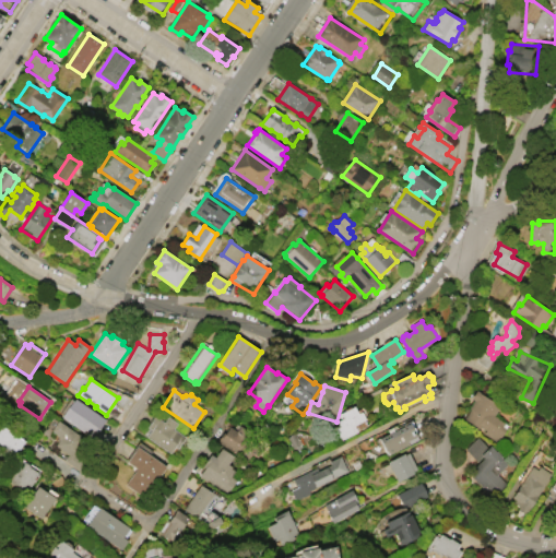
[(470,410),(475,401),(472,399),(477,391),(503,406),(496,416),(510,426),(499,442),(485,434),(487,430),(484,428),(482,429),(465,419),(471,411),(470,410)]
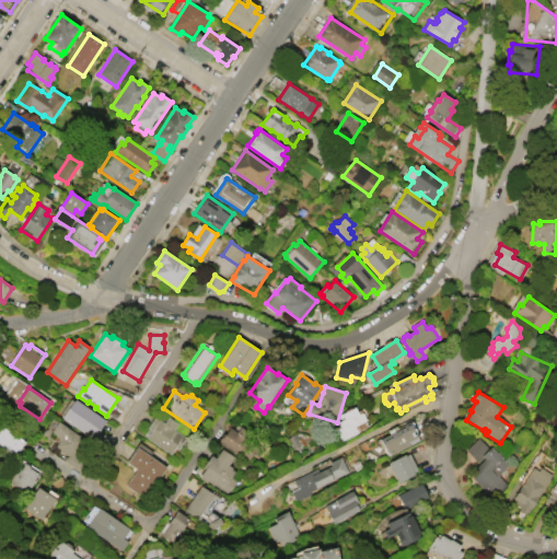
[(77,399),(107,420),(94,439),(64,418),(66,415),(62,412),(72,399),(74,402),(77,399)]
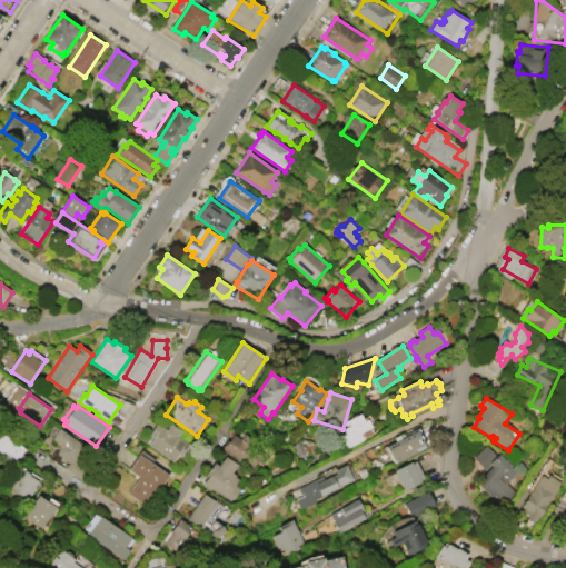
[(349,449),(343,437),(347,435),(345,429),(351,426),(348,420),(361,414),(366,421),(369,419),(374,427),(363,434),(366,440),(349,449)]
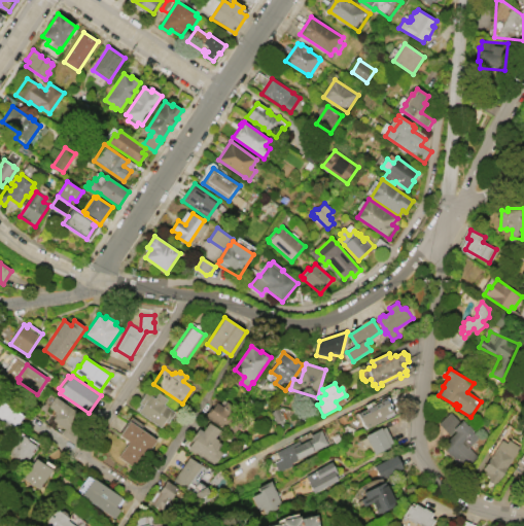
[(139,412),(144,406),(140,404),(147,392),(155,398),(160,393),(169,399),(165,405),(177,413),(170,423),(167,421),(163,427),(139,412)]
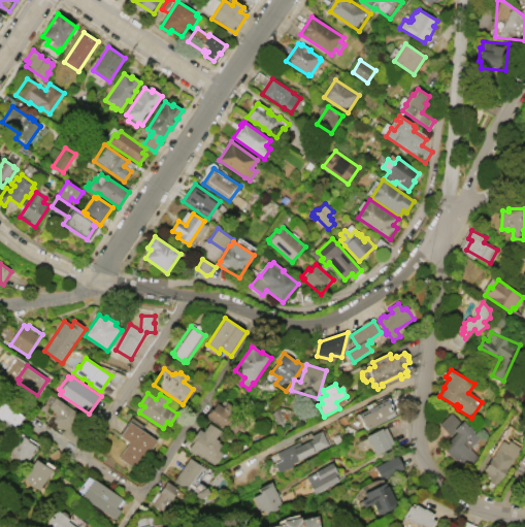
[(367,430),(359,415),(388,399),(396,416),(367,430)]
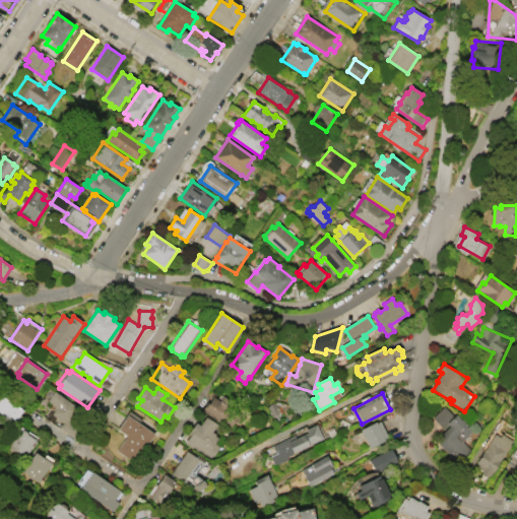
[(24,410),(14,426),(0,416),(0,399),(2,396),(24,410)]
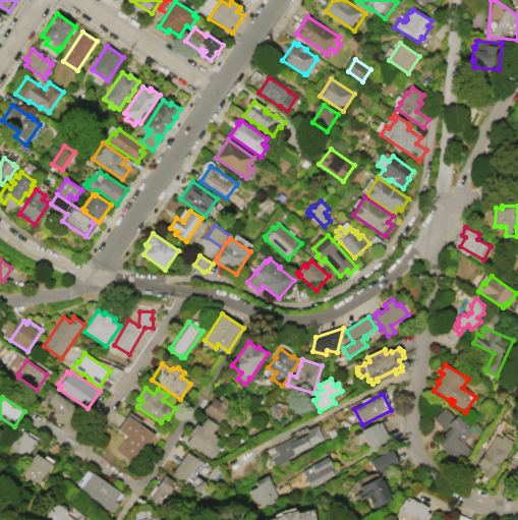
[(205,410),(210,403),(211,404),(215,398),(222,402),(225,397),(233,402),(230,406),(247,417),(241,426),(236,423),(232,429),(222,422),(223,421),(205,410)]
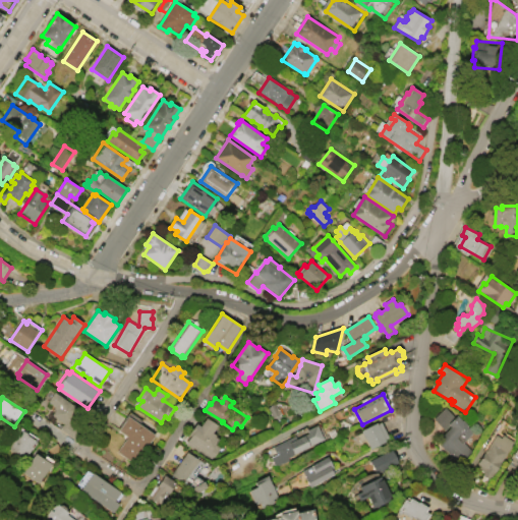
[(280,409),(283,414),(282,414),(283,417),(277,420),(275,418),(274,418),(269,408),(272,406),(272,405),(276,403),(279,409),(280,409)]
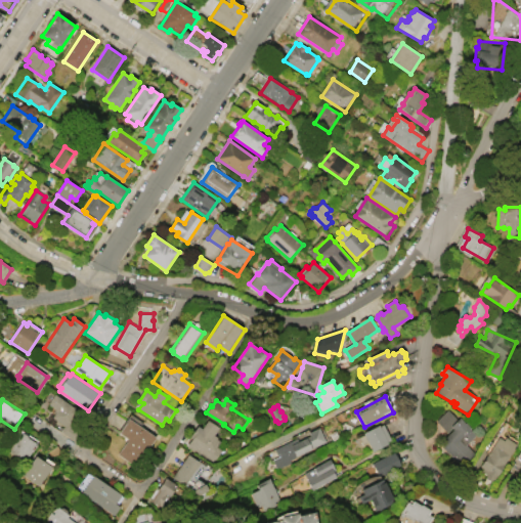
[(461,418),(466,424),(467,423),(471,427),(470,428),(472,429),(471,430),(477,436),(468,446),(477,454),(464,468),(448,452),(442,447),(445,444),(443,442),(454,430),(452,428),(448,432),(438,422),(449,410),(459,420),(461,418)]
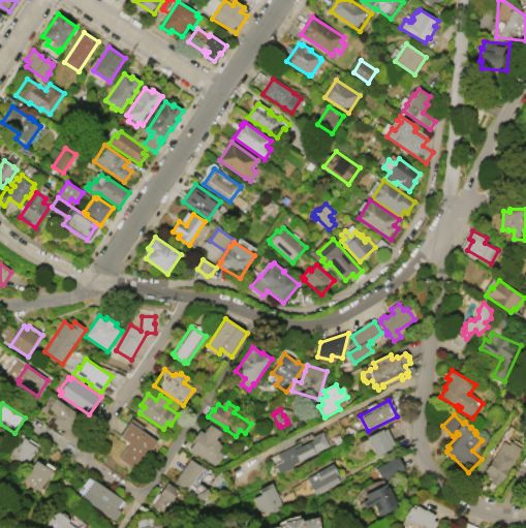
[(130,423),(159,442),(138,471),(120,459),(130,443),(121,437),(130,423)]
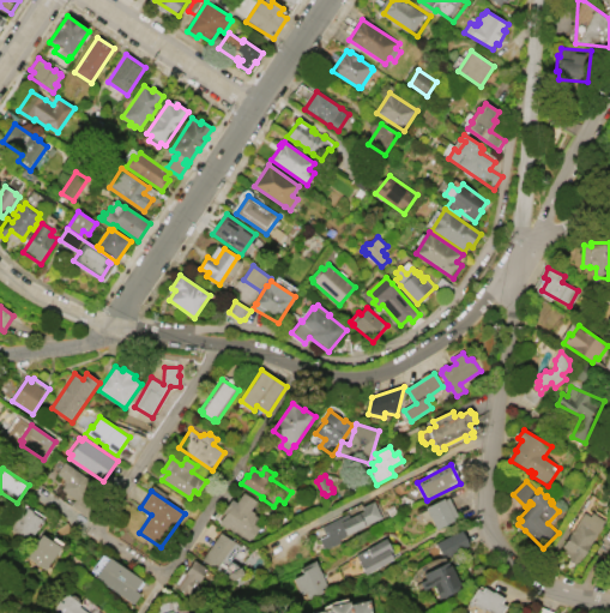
[(223,512),(233,499),(237,503),(245,492),(258,502),(252,510),(257,514),(255,515),(259,517),(255,524),(261,528),(253,541),(229,526),(227,528),(219,523),(225,515),(223,512)]
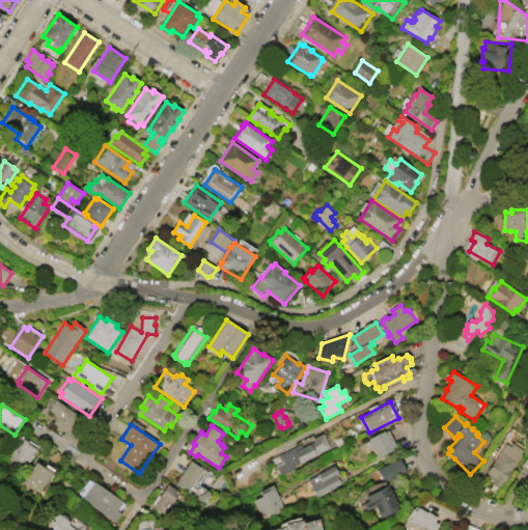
[(395,450),(379,458),(373,448),(368,451),(364,443),(369,441),(368,439),(385,430),(386,433),(389,430),(397,446),(394,448),(395,450)]
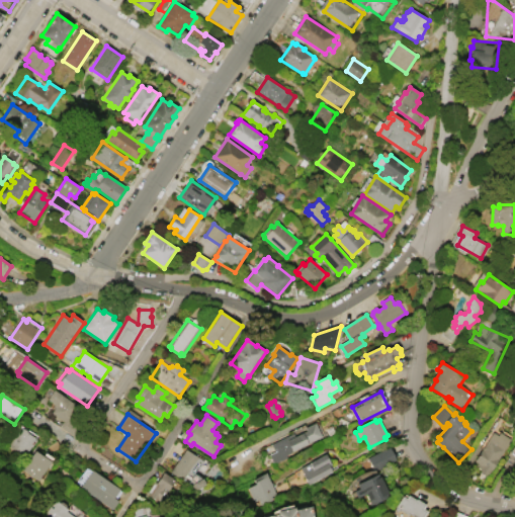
[(272,444),(294,433),(296,436),(308,431),(306,428),(316,423),(323,437),(287,455),(289,457),(275,464),(270,454),(276,451),(272,444)]
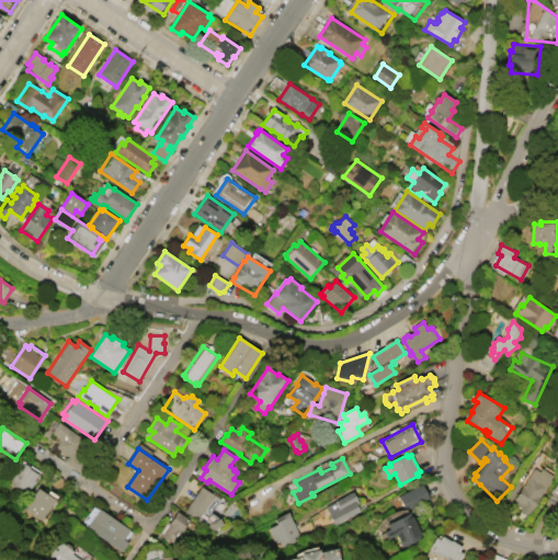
[(10,482),(23,463),(31,468),(31,469),(41,476),(29,494),(10,482)]
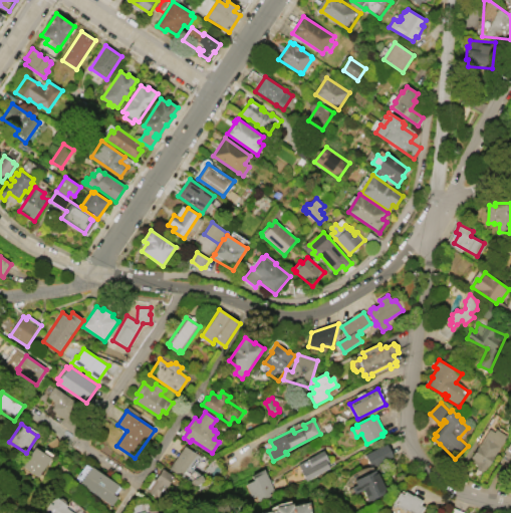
[(472,458),(490,429),(495,432),(497,429),(509,436),(485,474),(478,469),(479,467),(473,463),(475,460),(472,458)]
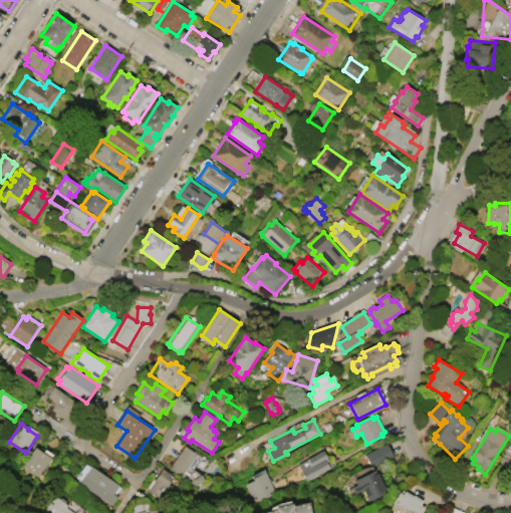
[(394,456),(372,467),(366,455),(388,444),(394,456)]
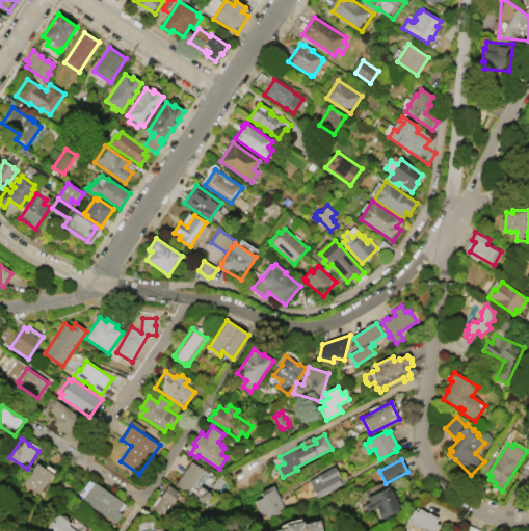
[(192,461),(210,474),(200,489),(193,486),(188,494),(177,485),(192,461)]
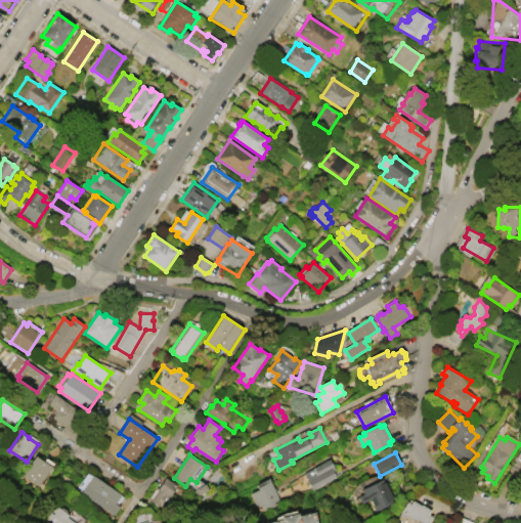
[(24,475),(37,456),(53,468),(40,486),(24,475)]
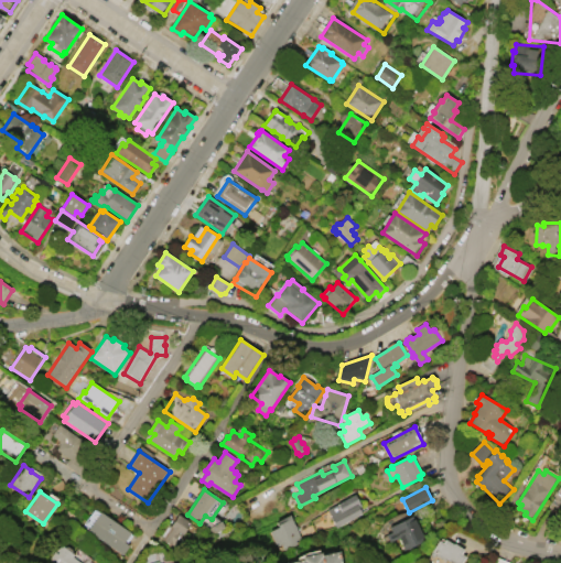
[(338,528),(327,510),(355,495),(363,507),(360,509),(363,513),(338,528)]
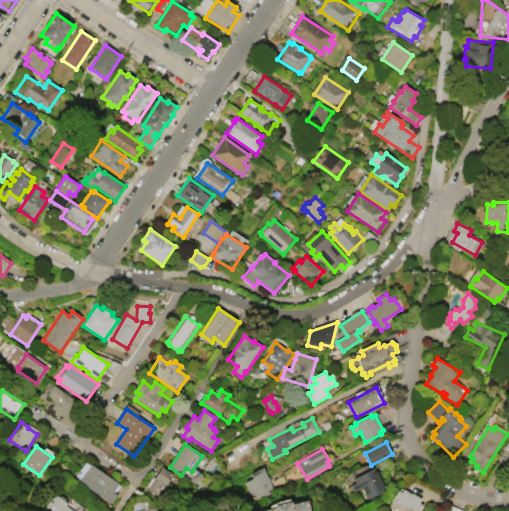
[(80,482),(92,465),(120,484),(114,492),(119,495),(113,504),(80,482)]
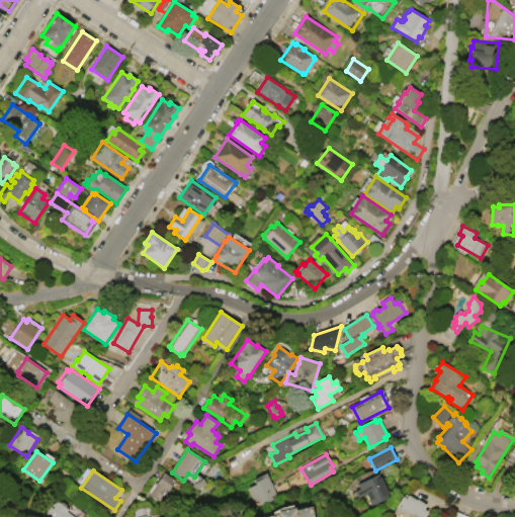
[(177,480),(163,503),(151,496),(152,493),(150,492),(155,484),(157,485),(165,472),(177,480)]
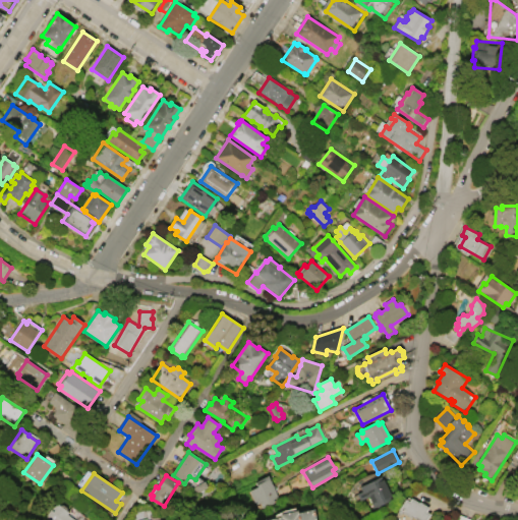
[(269,475),(280,498),(275,500),(277,503),(266,509),(263,503),(257,506),(250,490),(259,486),(255,482),(269,475)]
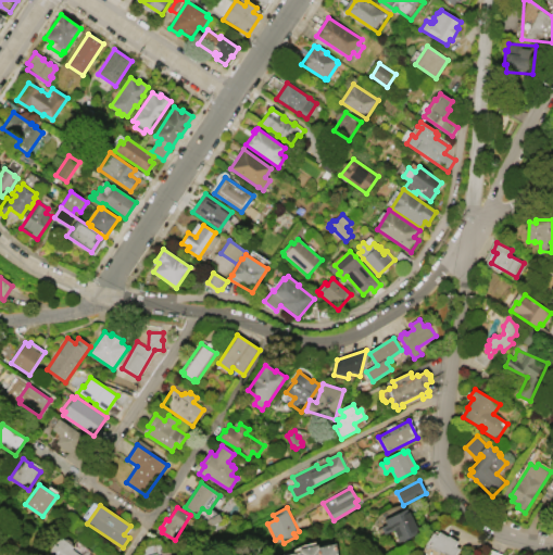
[(384,520),(407,508),(419,532),(401,542),(394,530),(386,534),(381,527),(387,525),(384,520)]
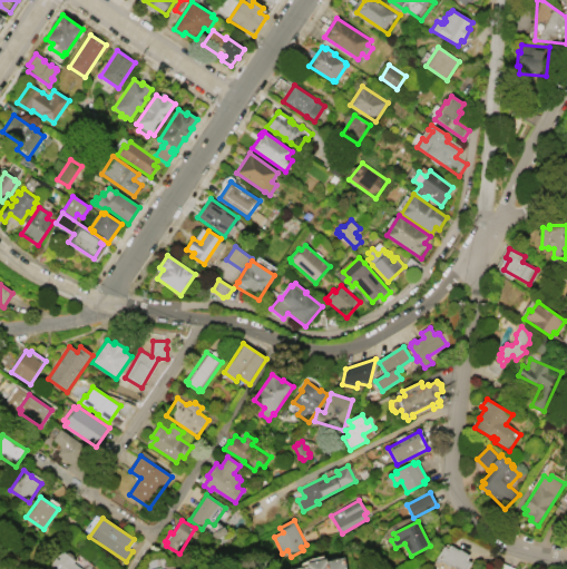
[(453,568),(441,560),(440,563),(437,561),(438,559),(445,546),(449,548),(450,546),(459,550),(460,549),(470,556),(468,560),(472,563),(469,568),(453,568)]
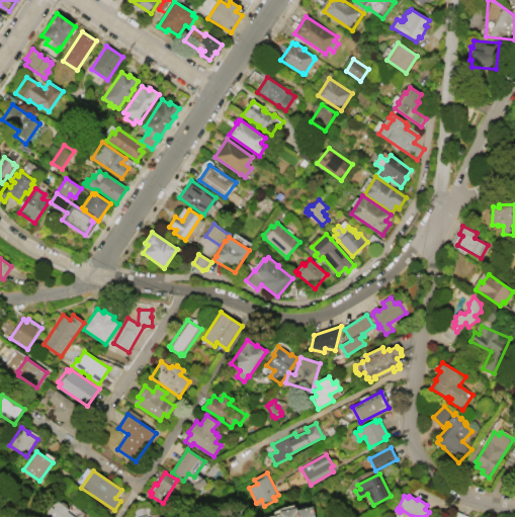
[(48,516),(50,515),(48,513),(58,500),(61,503),(64,502),(68,505),(68,508),(70,510),(69,511),(76,516),(48,516)]
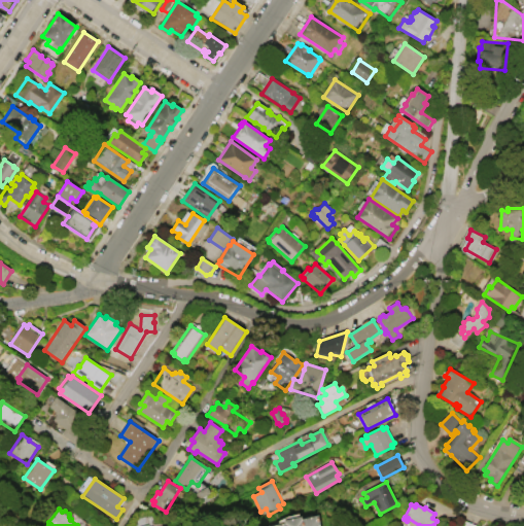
[(318,515),(320,525),(273,525),(284,523),(283,520),(301,516),(302,519),(318,515)]
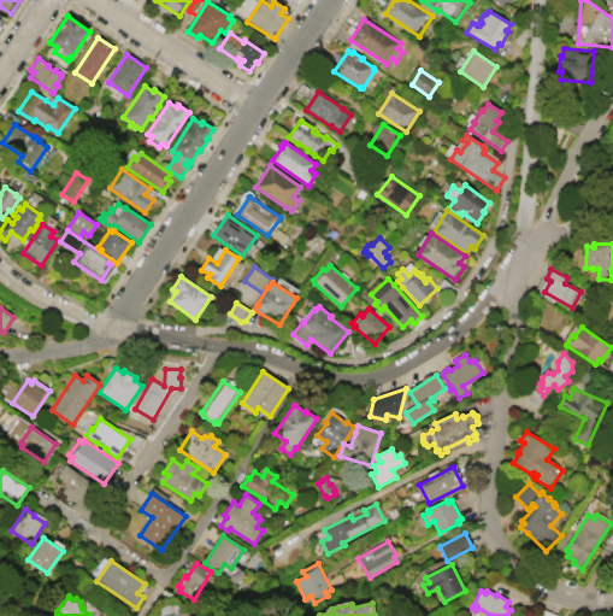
[(181,615),(180,604),(159,608),(160,615),(181,615)]
